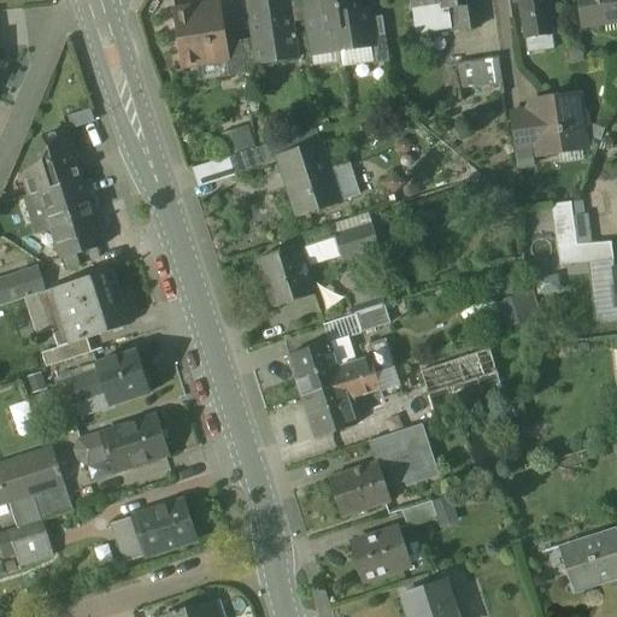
[(286,0),(248,0),(247,0),(254,40),(241,42),(245,74),(260,71),(259,66),(298,60),(292,24),(306,22),(304,3),(287,5),(286,0)]
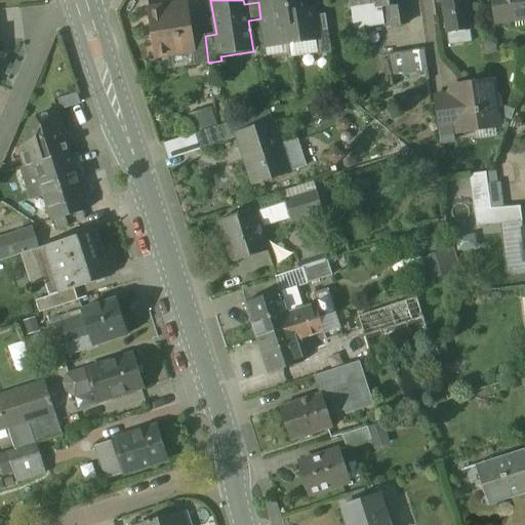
[(304,0),(269,0),(258,2),(260,18),(263,28),(281,25),(284,44),(315,40),(317,39),(314,16),(313,10),(306,11),(304,0)]
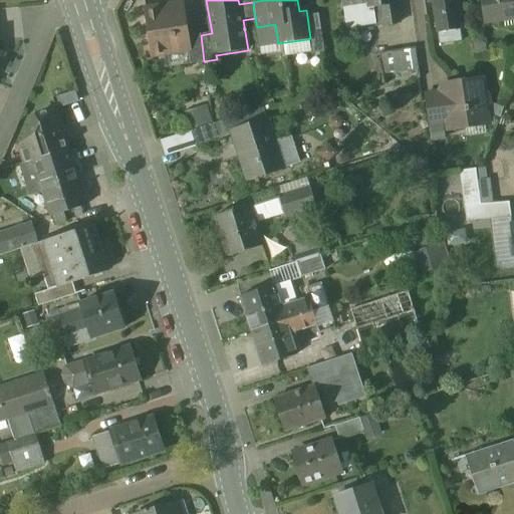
[(395,0),(342,0),(347,28),(374,24),(375,27),(398,24),(395,6),(396,6),(395,0)]
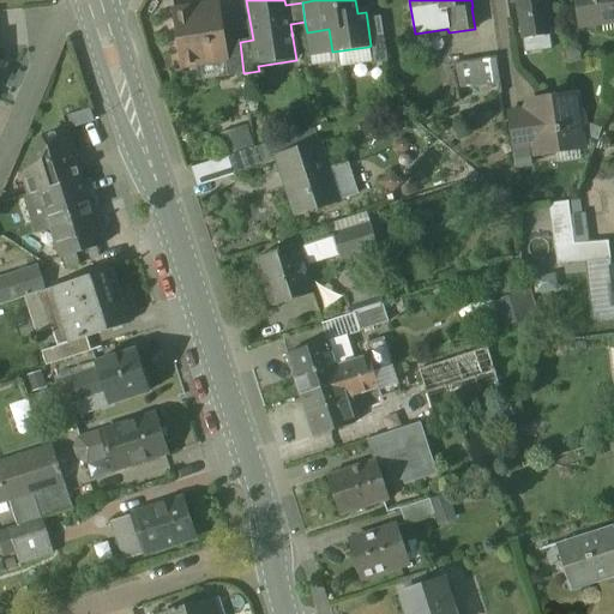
[(545,0),(517,0),(522,36),(549,32),(545,0)]
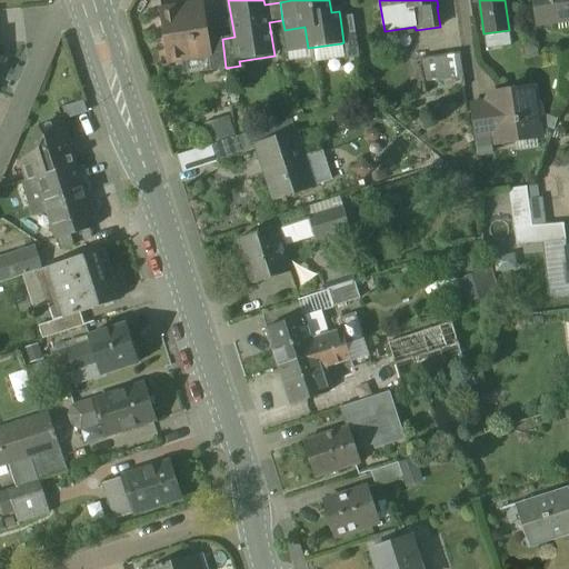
[(568,0),(532,0),(536,25),(568,19),(568,0)]
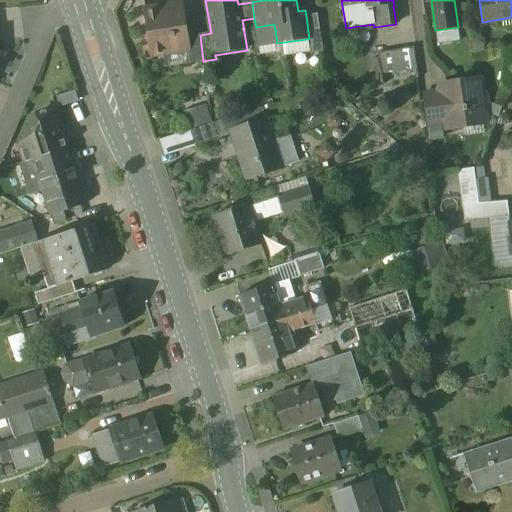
[(163,14),(162,7),(145,10),(152,55),(188,49),(189,49),(187,37),(183,11),(163,14)]
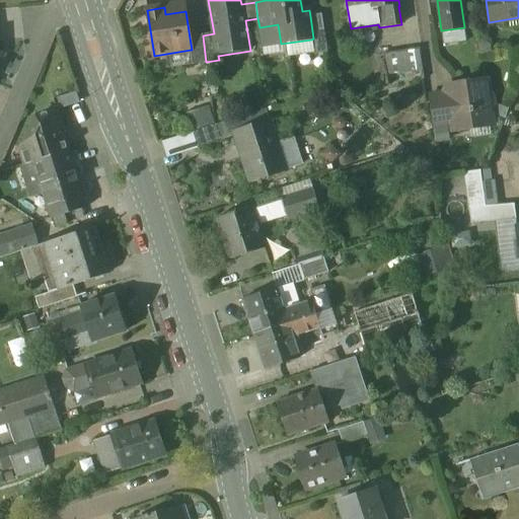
[(322,15),(310,16),(313,39),(311,40),(314,56),(327,54),(322,15)]
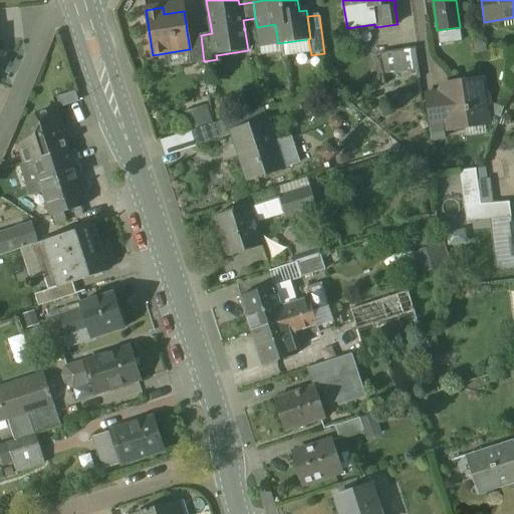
[(201,35),(188,37),(190,49),(189,49),(191,64),(205,62),(204,61),(201,35)]
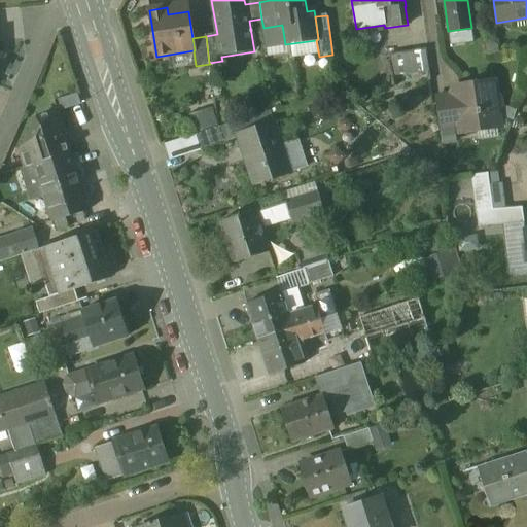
[(424,50),(391,56),(394,75),(427,70),(424,50)]
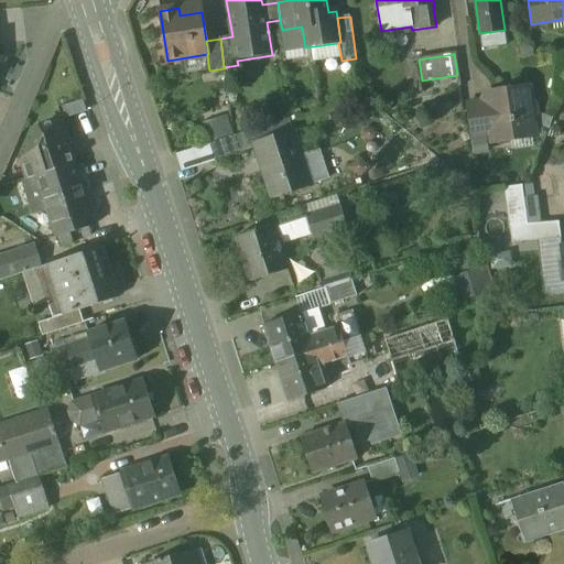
[(527,88),(494,94),(495,100),(488,100),(492,137),(496,136),(496,138),(501,142),(511,141),(514,134),(514,133),(533,130),(531,119),(533,119),(534,117),(532,106),(531,105),(529,105),(527,88)]
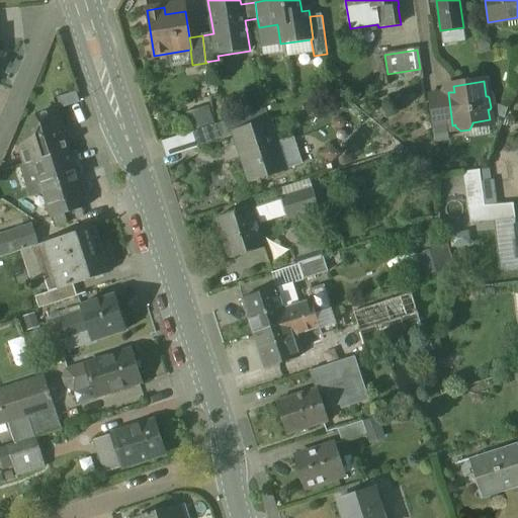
[(79,91),(60,97),(63,107),(82,102),(79,91)]
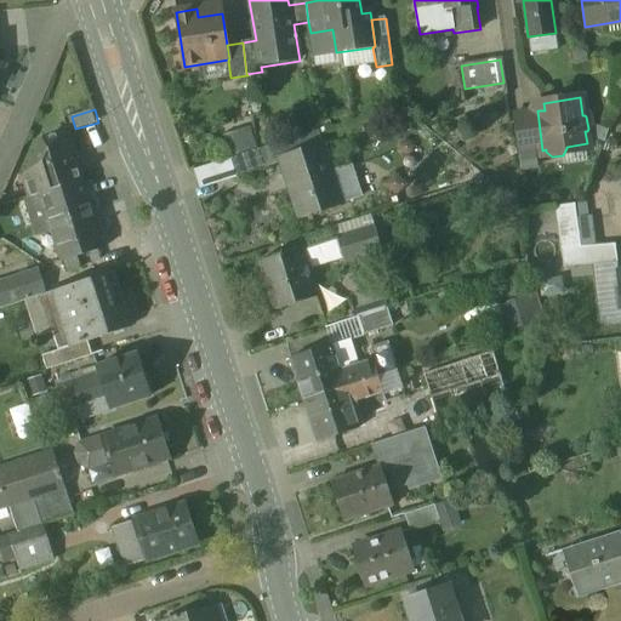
[(531,114),(513,117),(518,153),(536,151),(531,114)]
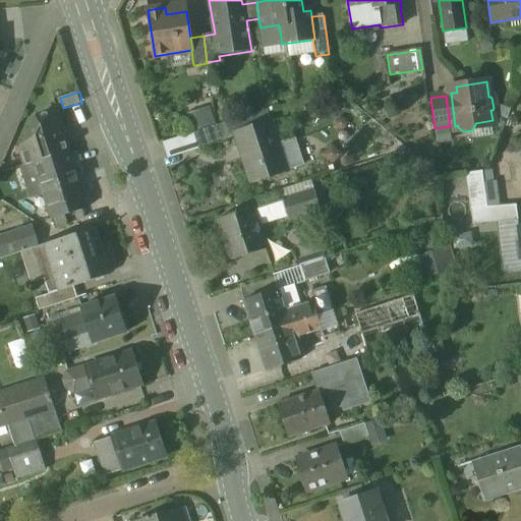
[(192,113),(197,129),(219,123),(214,106),(192,113)]
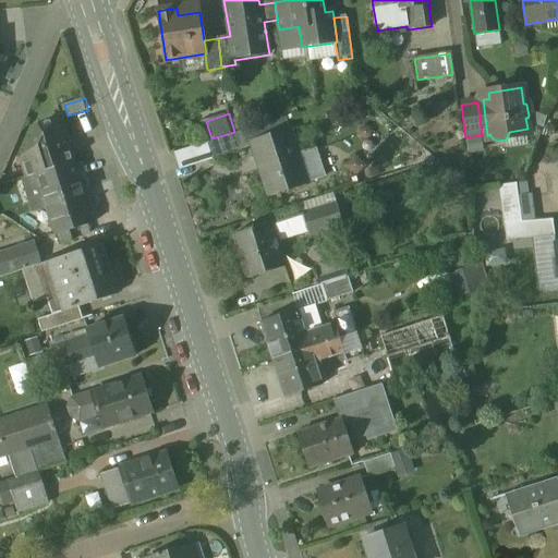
[(59,118),(41,124),(23,162),(28,178),(37,174),(73,162),(59,118)]
